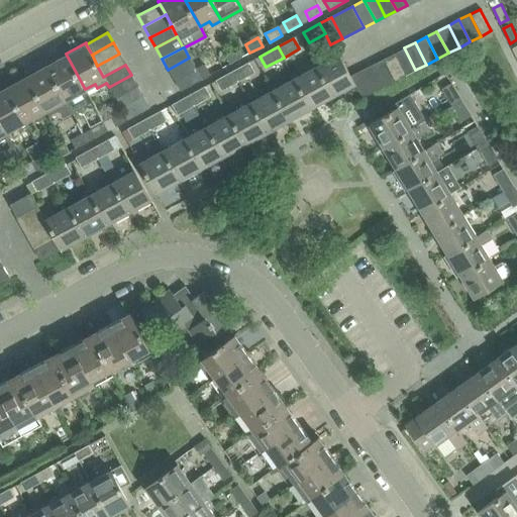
[(404,47),(394,53),(405,75),(415,70),(404,47)]
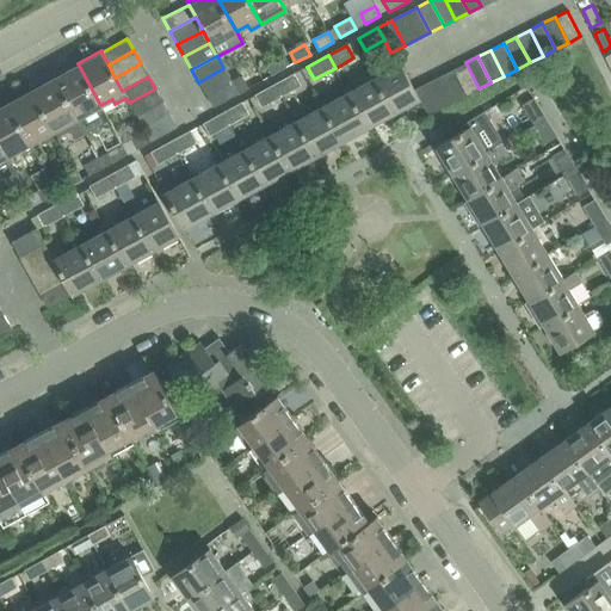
[(266,66),(271,75),(287,67),(282,57),(266,66)]
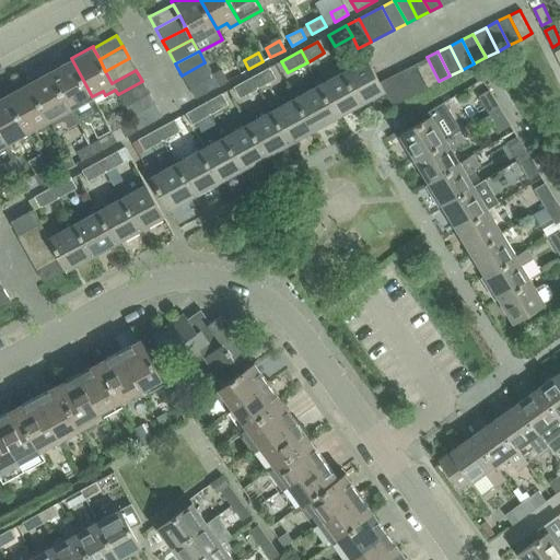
[(427,57),(415,63),(427,88),(439,81),(427,57)]
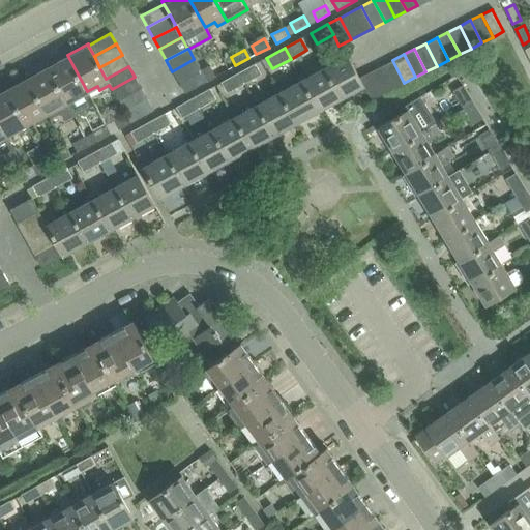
[(67,55),(47,66),(74,114),(93,104),(87,91),(67,55)]
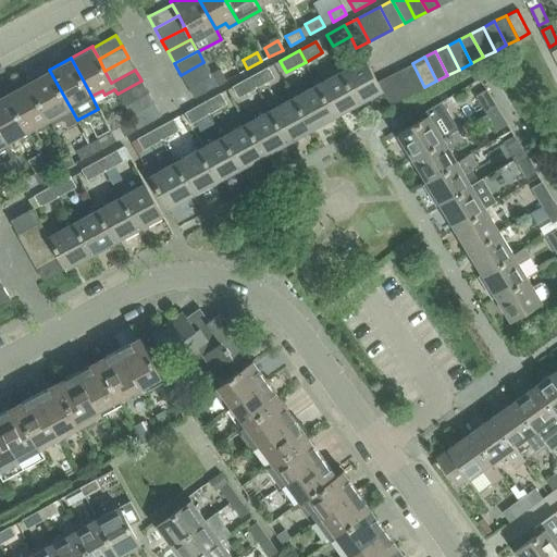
[(135,70),(128,58),(104,71),(111,83),(135,70)]
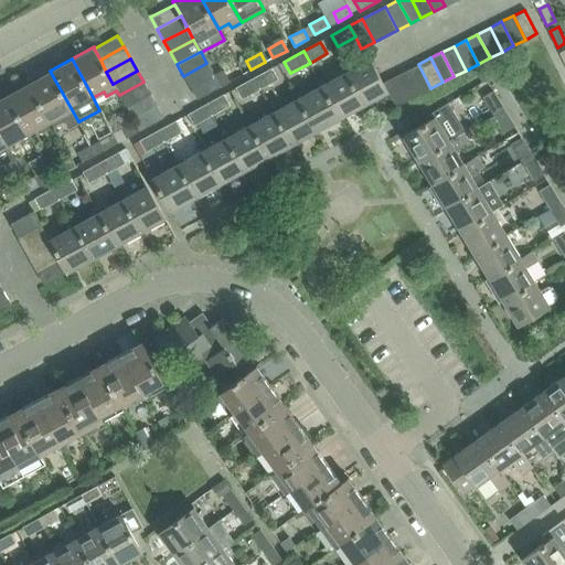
[(369,59),(344,72),(362,105),(386,92),(382,83),(369,59)]
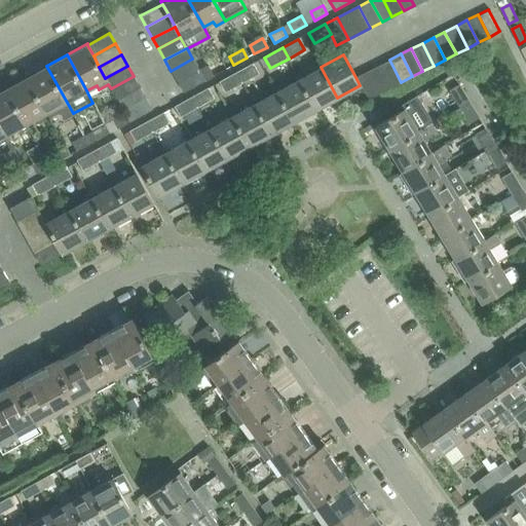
[(171,71),(177,81),(198,70),(192,59),(171,71)]
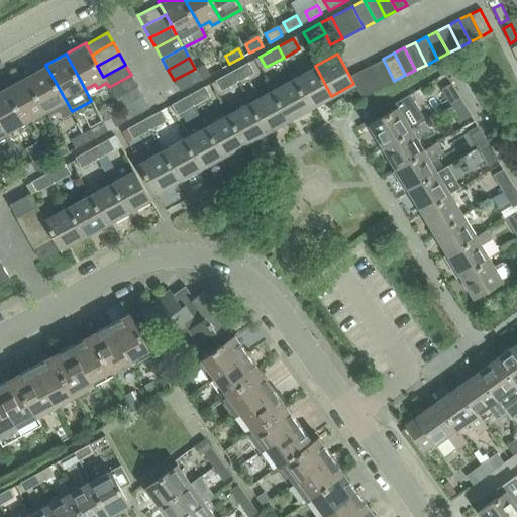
[(383,59),(372,65),(383,87),(394,81),(383,59)]
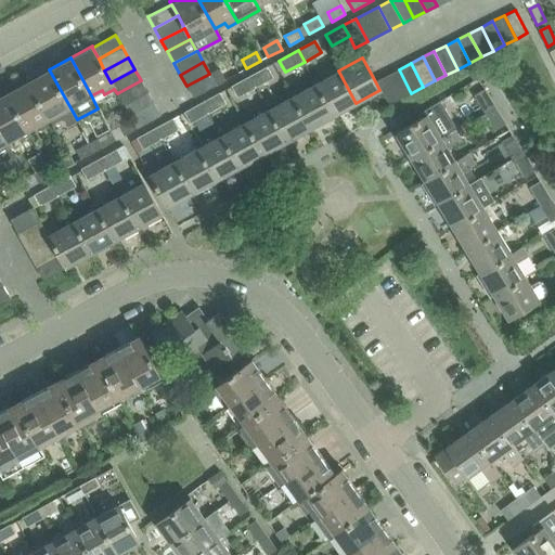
[(210,72),(217,84),(226,79),(219,67),(210,72)]
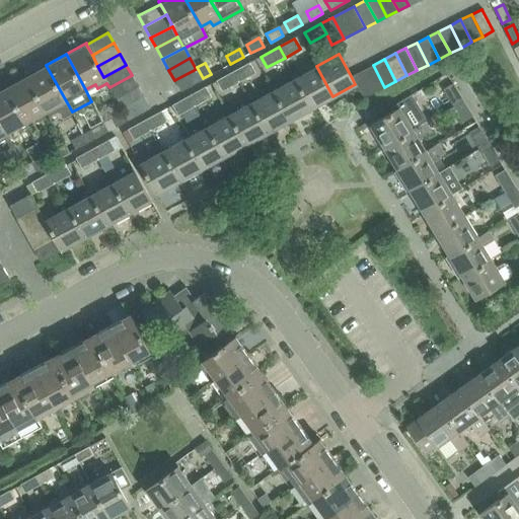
[(249,63),(234,72),(240,82),(255,73),(249,63)]
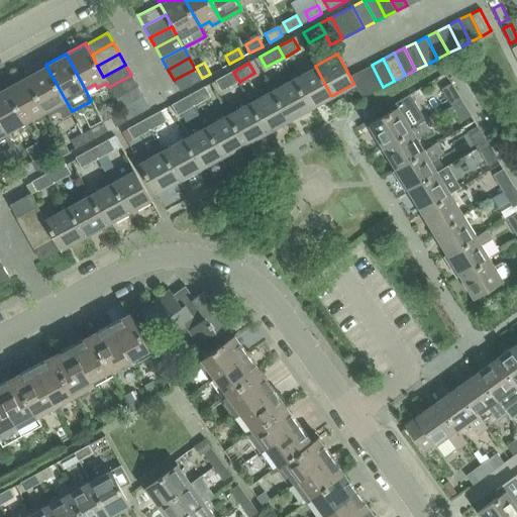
[(45,65),(26,76),(47,115),(58,109),(62,117),(72,111),(45,65)]
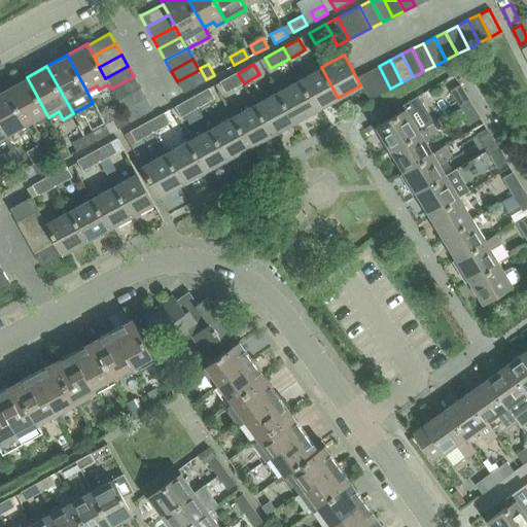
[(379,66),(356,77),(360,85),(367,100),(390,89),(379,66)]
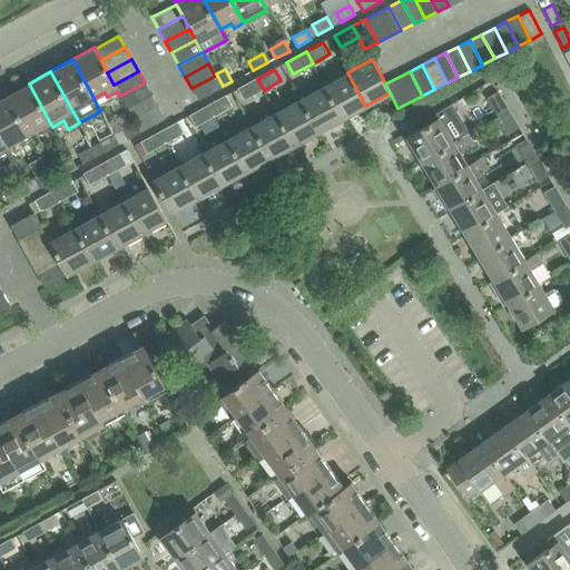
[(347,72),(323,86),(341,119),(365,106),(347,72)]
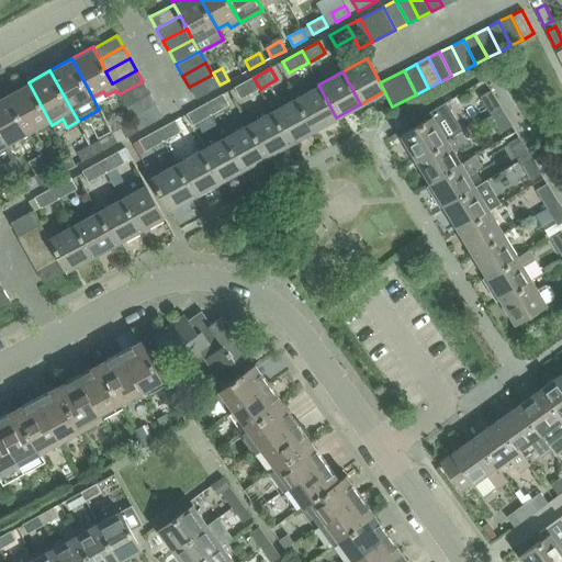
[(212,75),(189,87),(194,98),(217,86),(212,75)]
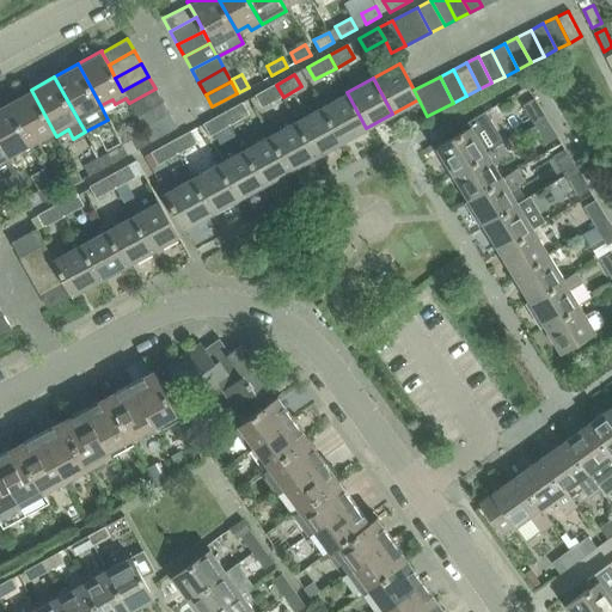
[(283,97),(276,85),(256,96),(262,108),(283,97)]
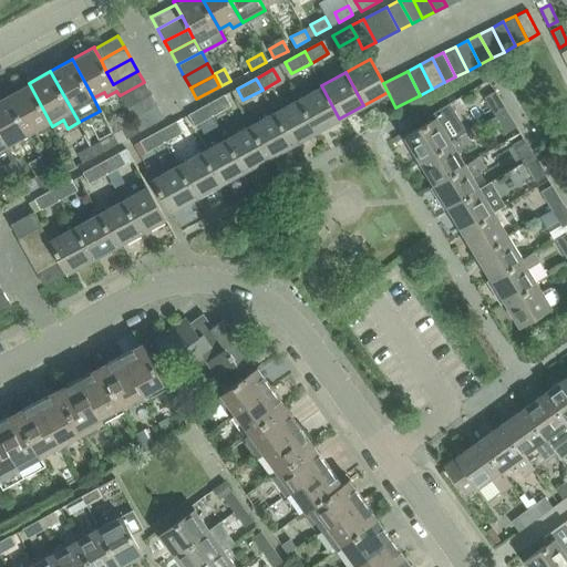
[(144,82),(120,95),(126,107),(151,94),(144,82)]
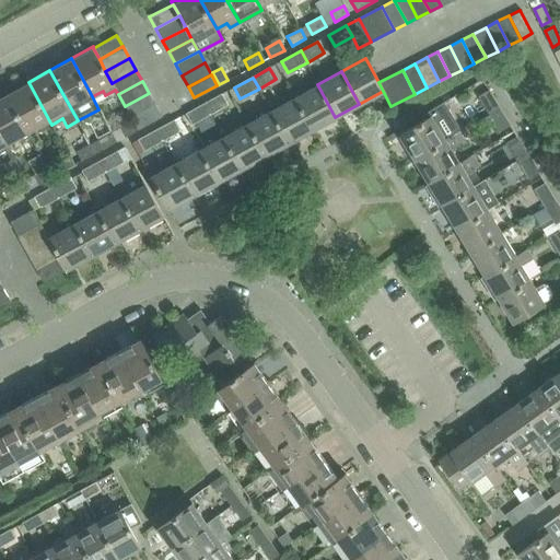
[(28,82),(7,94),(27,132),(38,126),(41,130),(51,125),(28,82)]
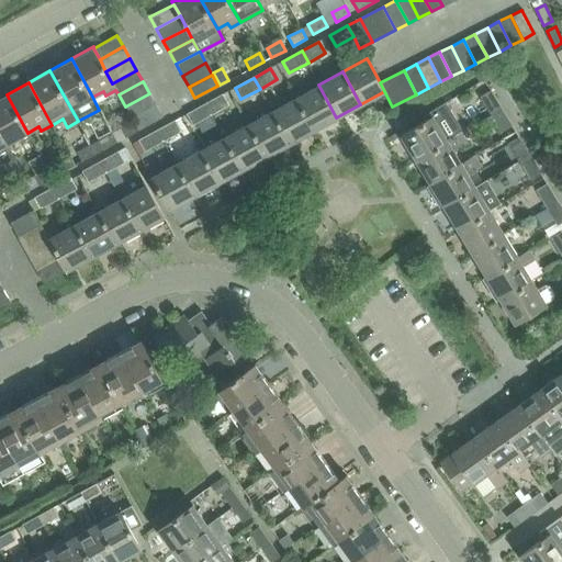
[(318,85),(294,98),(312,131),(336,117),(318,85)]
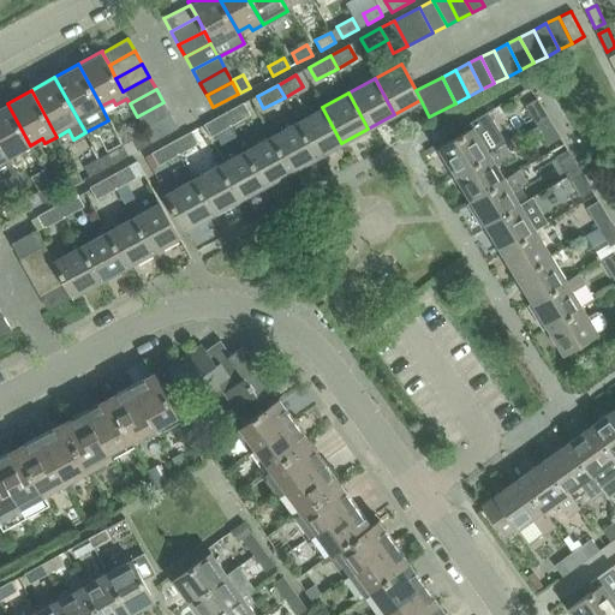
[(525,107),(536,124),(548,117),(537,100),(525,107)]
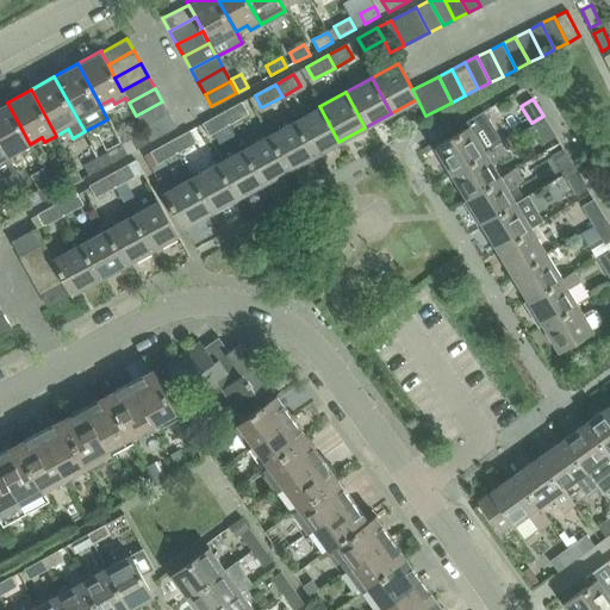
[(162,101),(136,116),(142,128),(168,113),(162,101)]
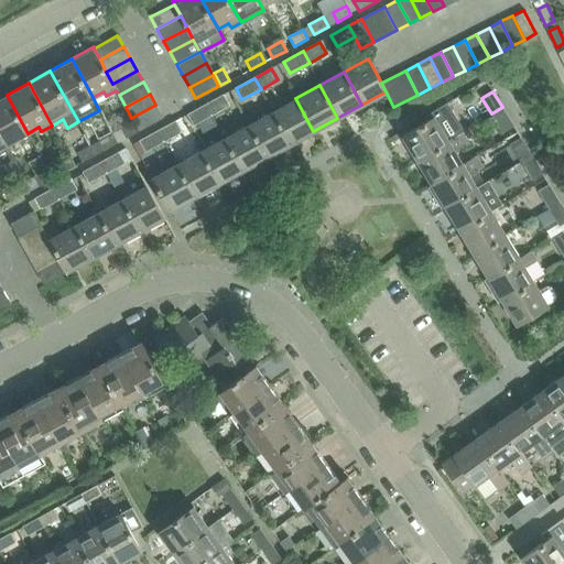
[(7,95),(0,98),(0,132),(6,144),(17,138),(20,143),(30,138),(28,133),(7,95)]
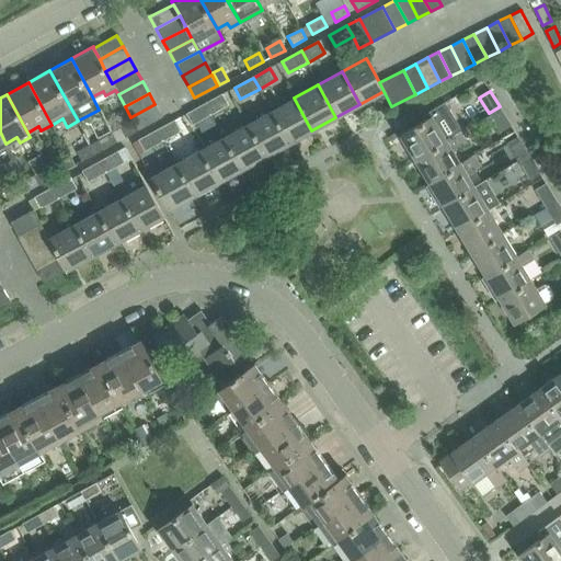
[(222,94),(205,104),(212,115),(229,105),(222,94)]
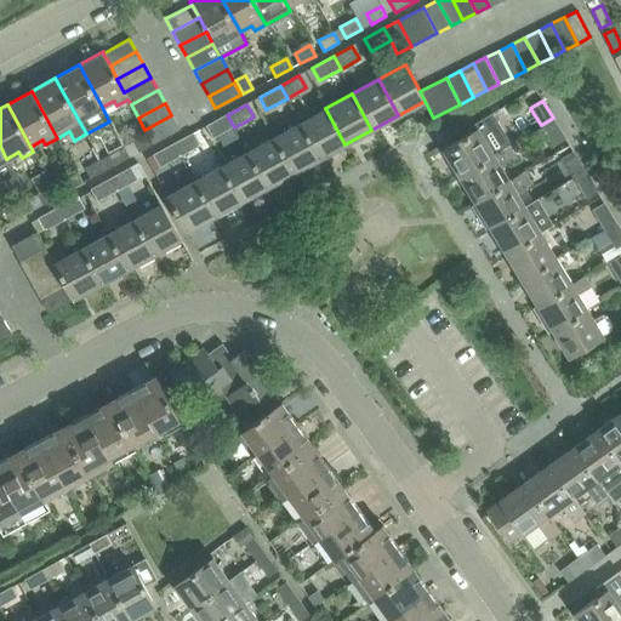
[(325,108),(298,123),(319,159),(345,144),(325,108)]
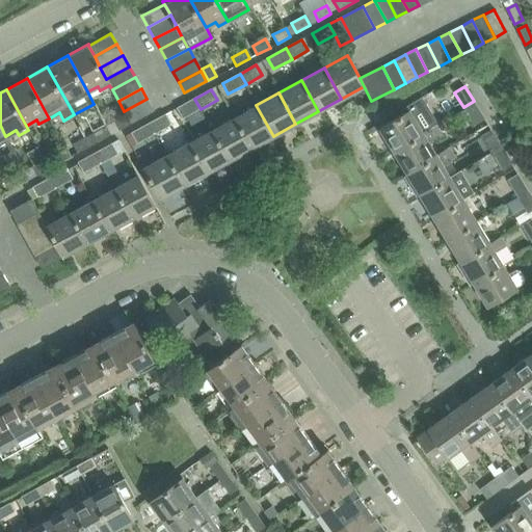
[(407,109),(378,128),(392,151),(422,132),(436,124),(437,123),(421,97),(406,105),(408,109),(407,109)]
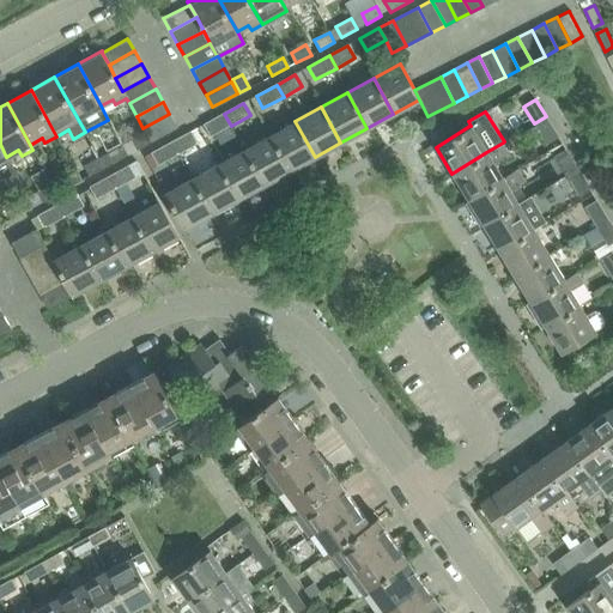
[(169,114),(143,128),(144,131),(150,141),(176,127),(169,114)]
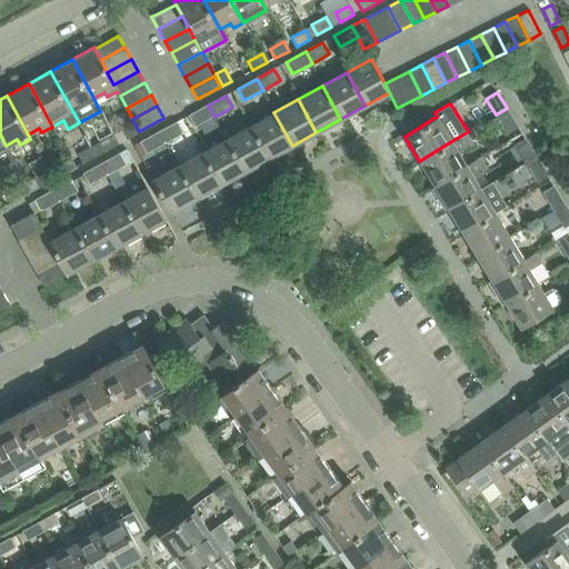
[(215,117),(208,106),(189,116),(196,127),(215,117)]
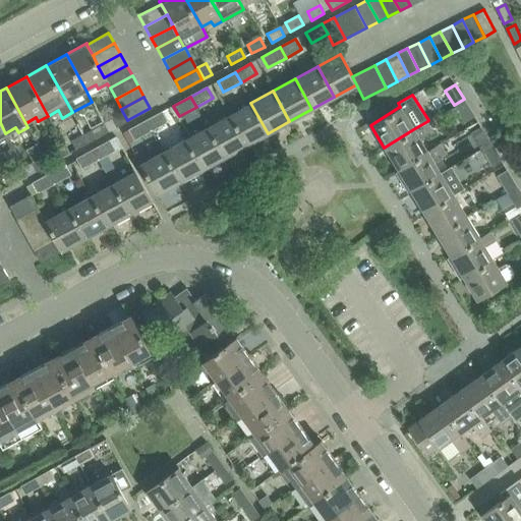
[(464,99),(454,105),(465,123),(475,117),(464,99)]
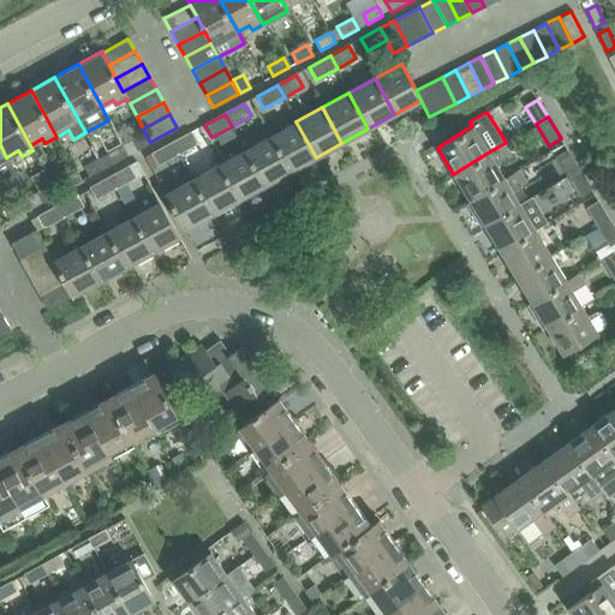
[(296,121),(269,136),(290,172),(316,157),(296,121)]
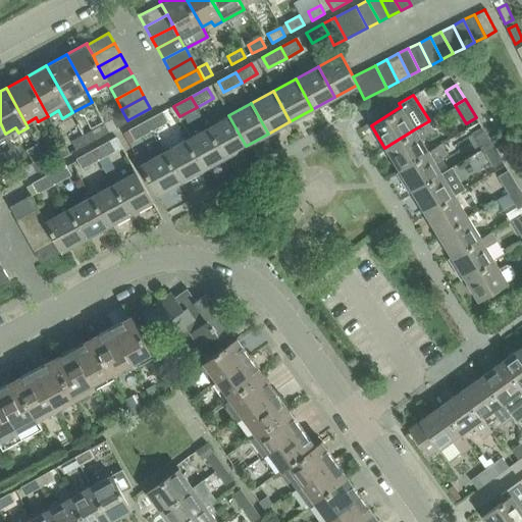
[(127,120),(122,111),(112,117),(117,126),(127,120)]
